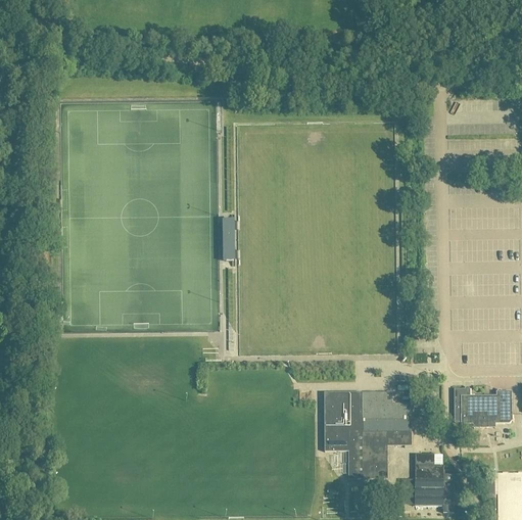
[(222,256),(234,256),(233,215),(222,215),(222,256)]
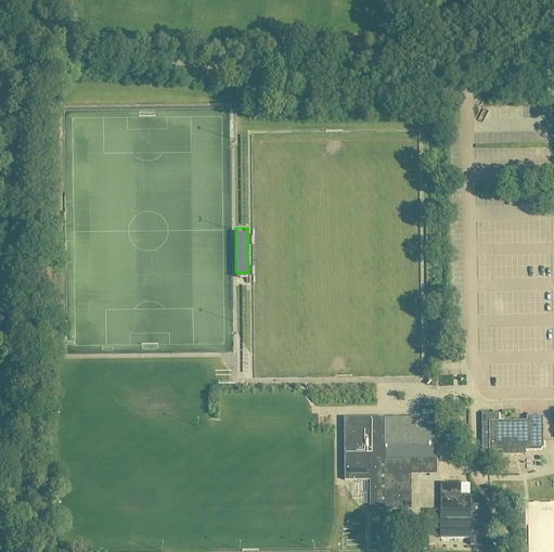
[(489,446),(489,448),(502,448),(506,450),(511,451),(516,451),(520,450),(524,447),(540,447),(543,444),(542,413),(526,413),(526,418),(498,418),(498,410),(481,411),(481,446),(489,446)]
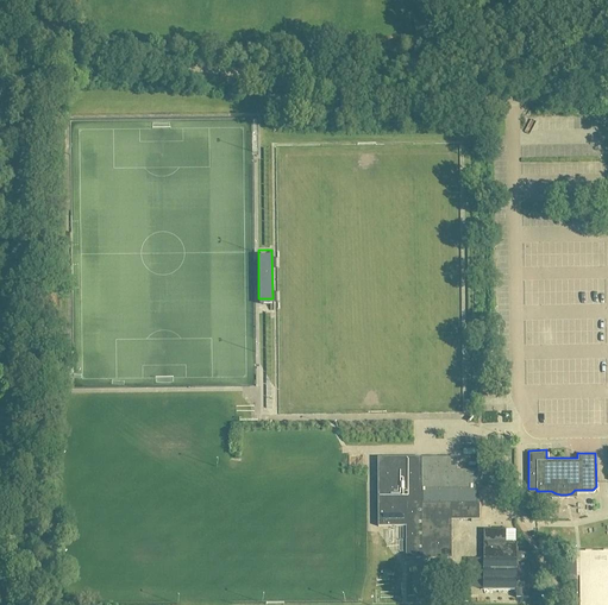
[(420,487),(420,454),(409,454),(377,454),(377,523),(406,523),(406,498),(478,497),(478,487),(420,487)]
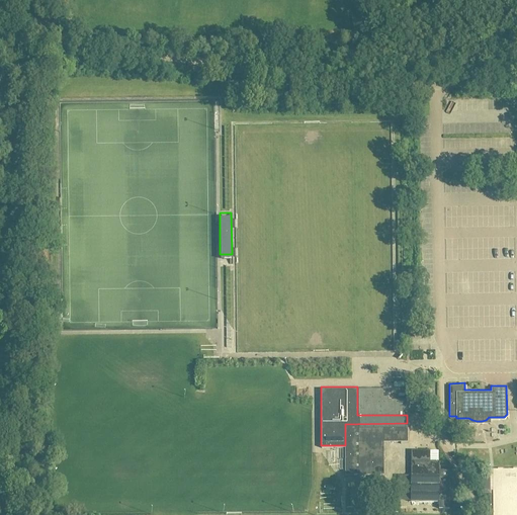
[(388,387),(357,387),(357,415),(407,415),(407,398),(388,398),(388,387)]
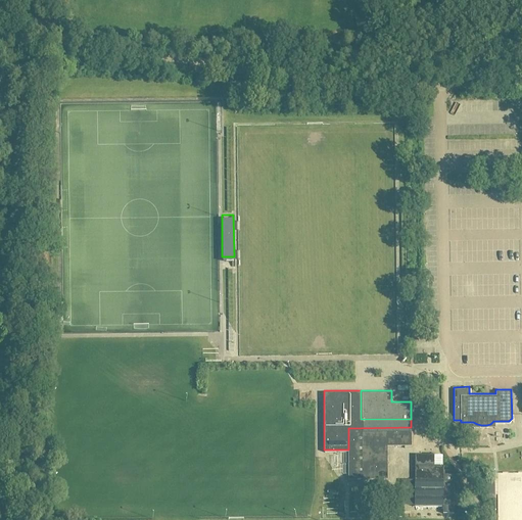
[(348,450),(348,476),(387,476),(387,443),(411,443),(411,427),(348,428),(348,450)]
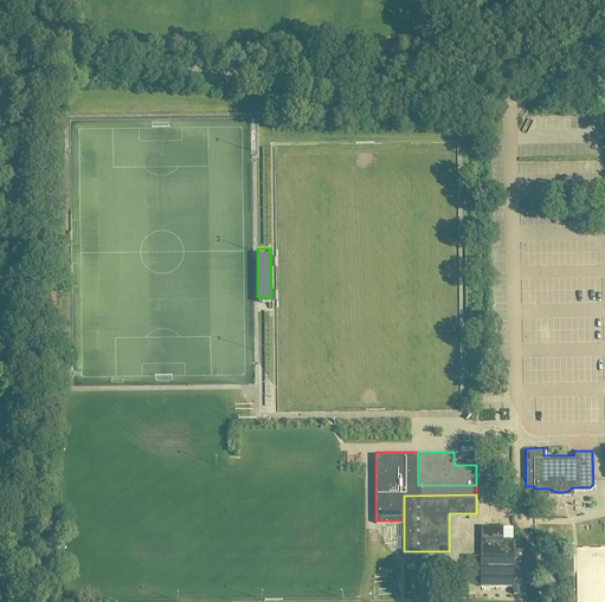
[(502,524),(480,524),(480,584),(513,584),(513,593),(525,593),(525,547),(513,547),(513,537),(502,537),(502,524)]
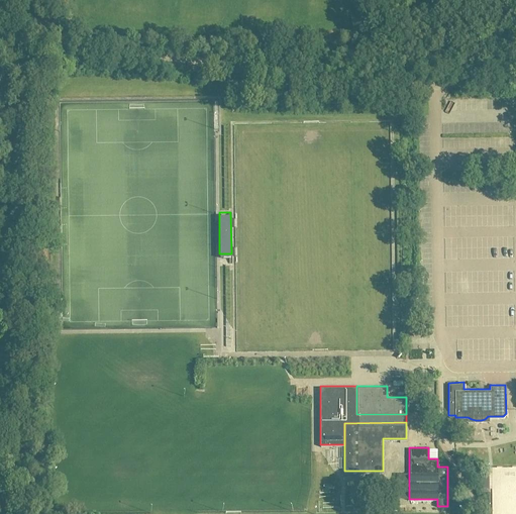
[(488,473),(480,474),(481,490),(489,489),(488,473)]
